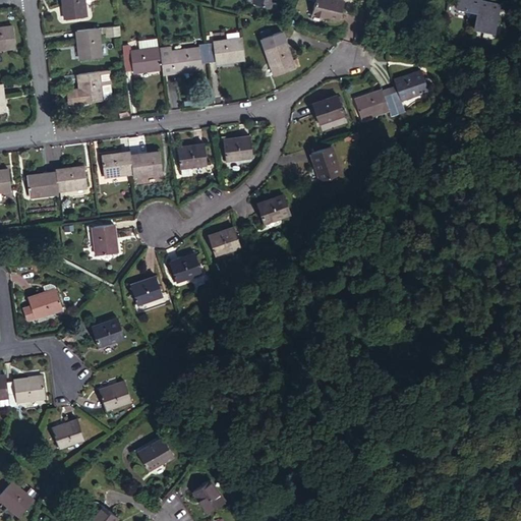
[(83,0),(62,0),(65,18),(85,15),(83,0)]
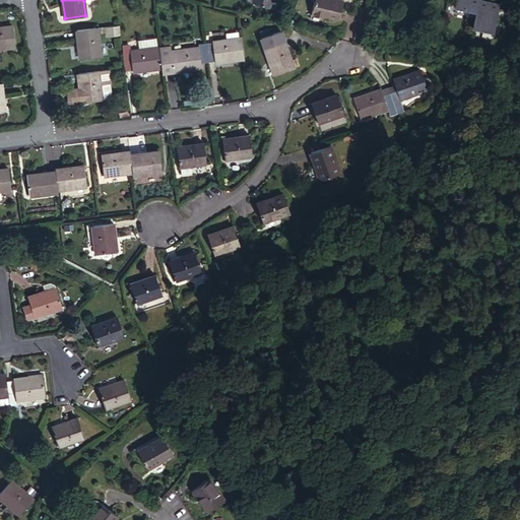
[(343,0),(314,0),(311,14),(325,17),(326,16),(339,19),(343,0)]
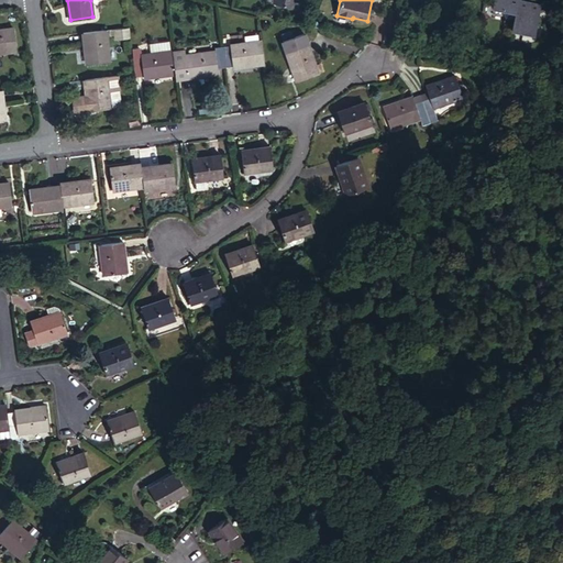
[(512,30),(536,35),(542,6),(520,0),(495,0),(494,7),(517,12),(512,30)]
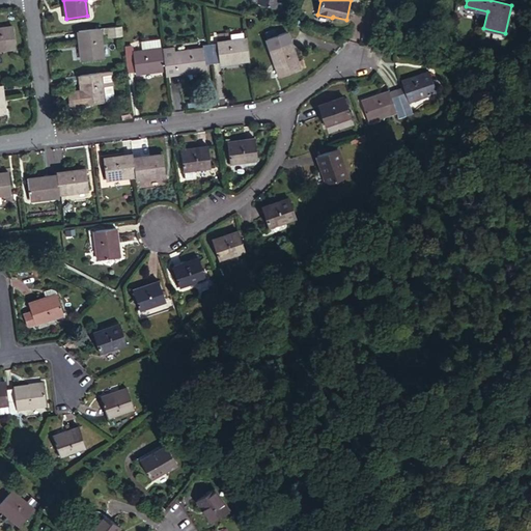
[(122,26),(104,28),(105,36),(122,35),(122,26)]
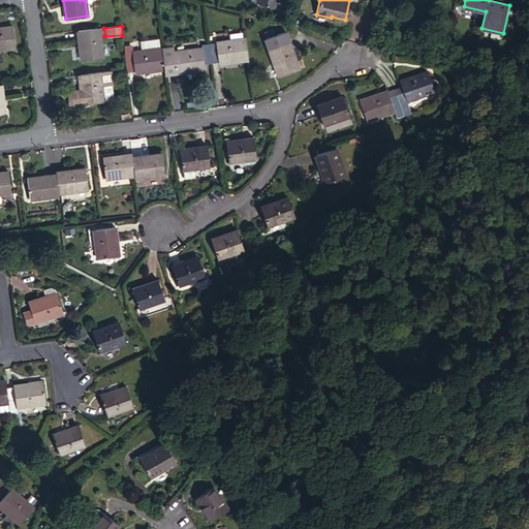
[(0,49),(16,47),(13,27),(0,28),(0,49)]
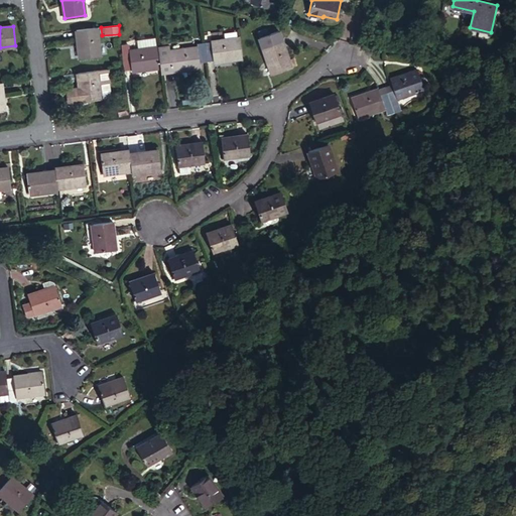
[(100,55),(97,27),(78,29),(81,57),(100,55)]
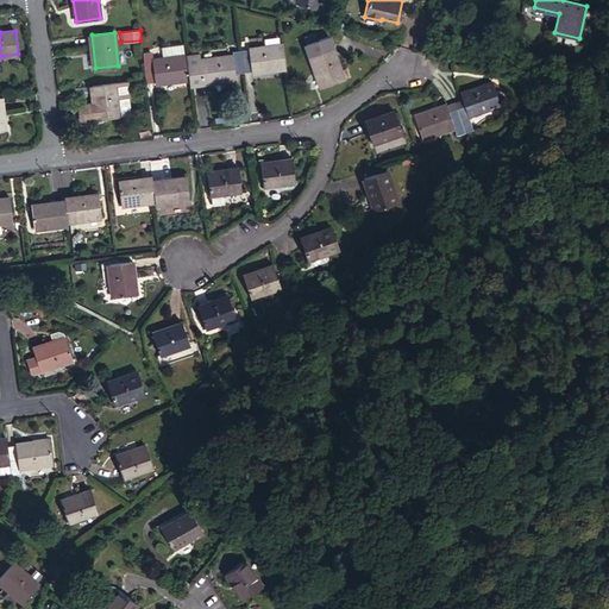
[(253,73),(287,68),(283,44),(240,50),(244,71),(253,70),(253,73)]
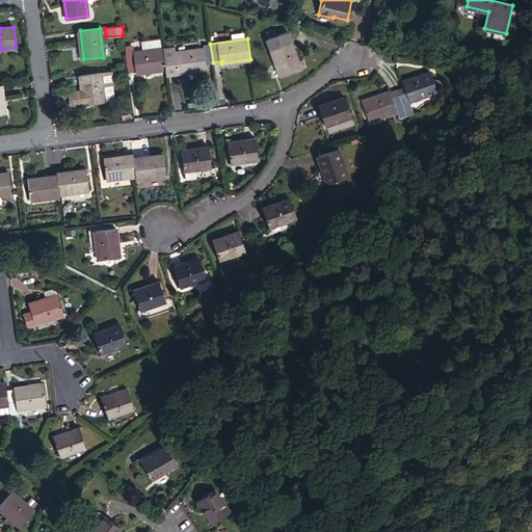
[(143,51),(161,48),(160,41),(141,43),(143,51)]
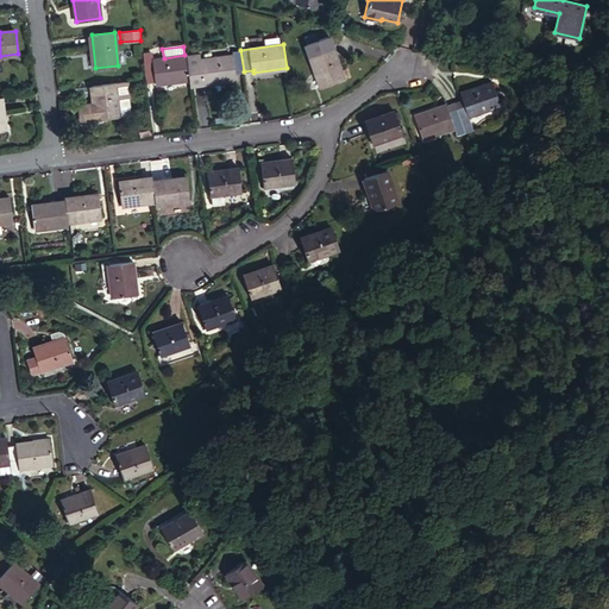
[(344,80),(333,48),(309,56),(320,87),(344,80)]
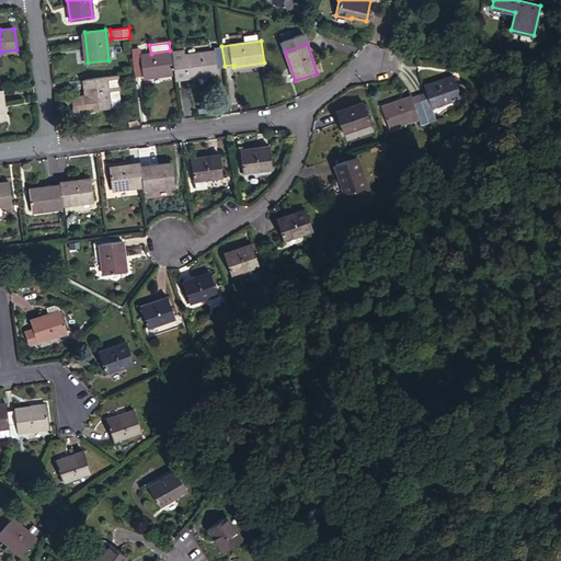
[(216,67),(225,66),(221,46),(214,47),(215,50),(184,55),(183,49),(172,50),(175,72),(176,78),(186,77),(217,72),(216,67)]
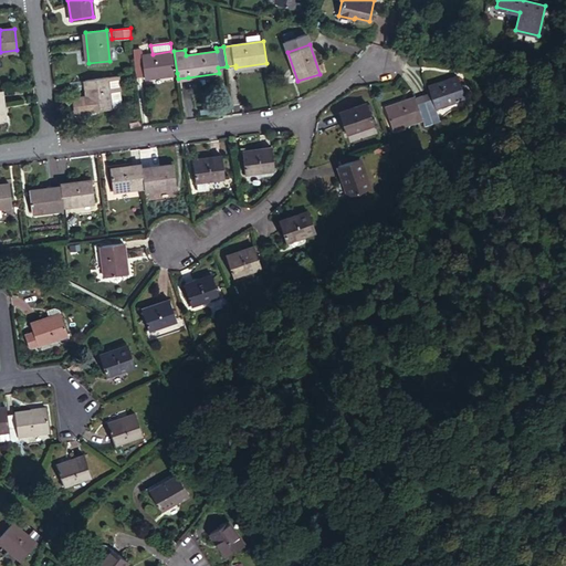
[(145,77),(177,73),(174,51),(171,51),(153,54),(143,55),(134,56),(136,73),(137,77),(145,76),(145,77)]
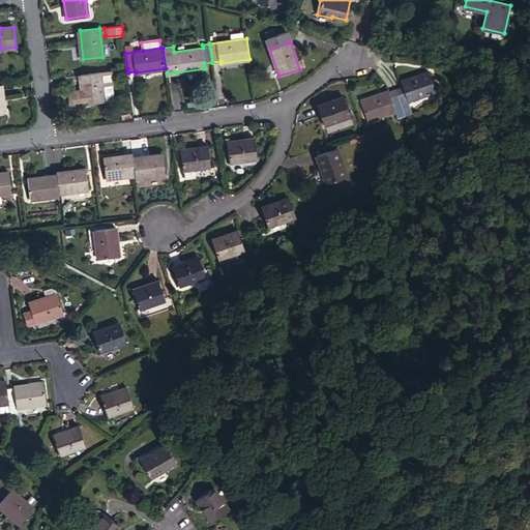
[(116,98),(112,70),(100,71),(105,100),(116,98)]
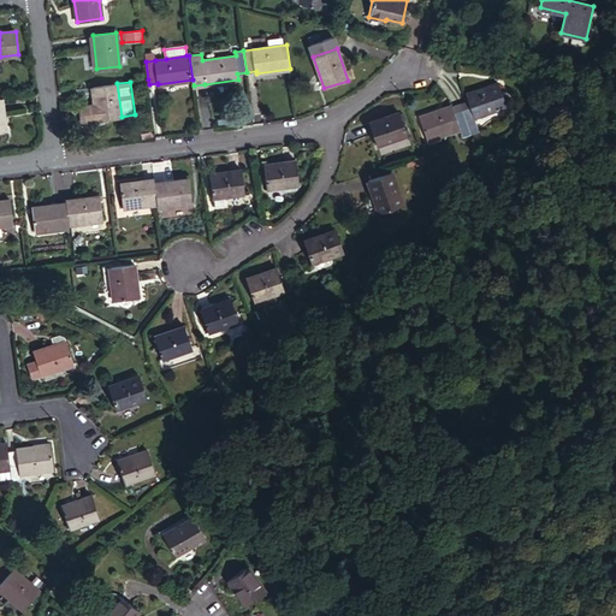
[(117,83),(93,87),(95,102),(89,104),(89,106),(80,107),(81,111),(82,119),(82,123),(122,117),(117,83)]
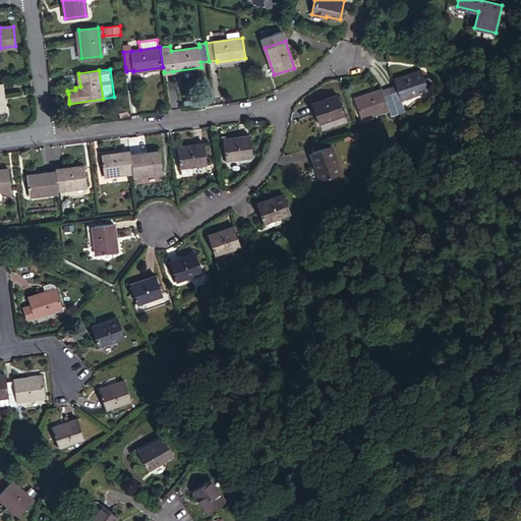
[(397,87),(390,89),(398,113),(405,111),(401,99),(428,89),(421,70),(395,79),(397,87)]
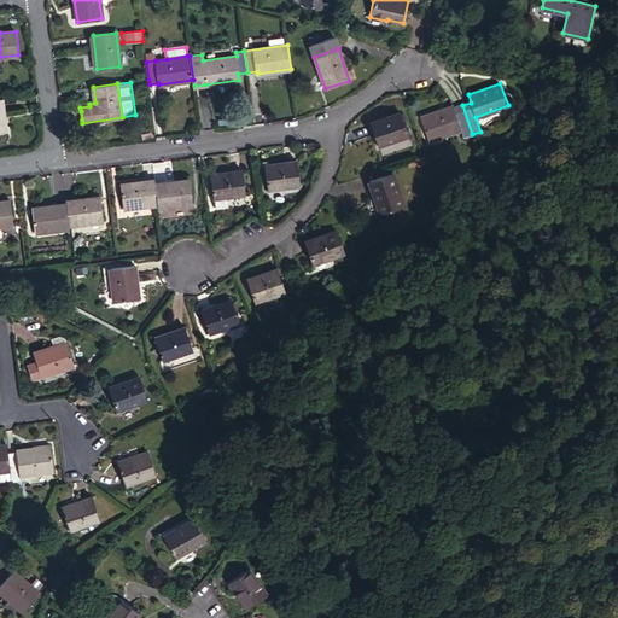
[(472,134),(462,105),(454,108),(454,106),(421,117),(429,140),(461,129),(465,136),(472,134)]
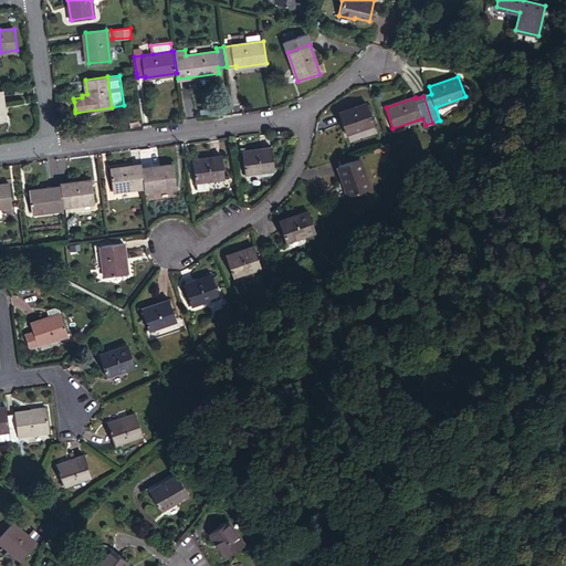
[(375,123),(367,104),(339,113),(346,133),(375,123)]
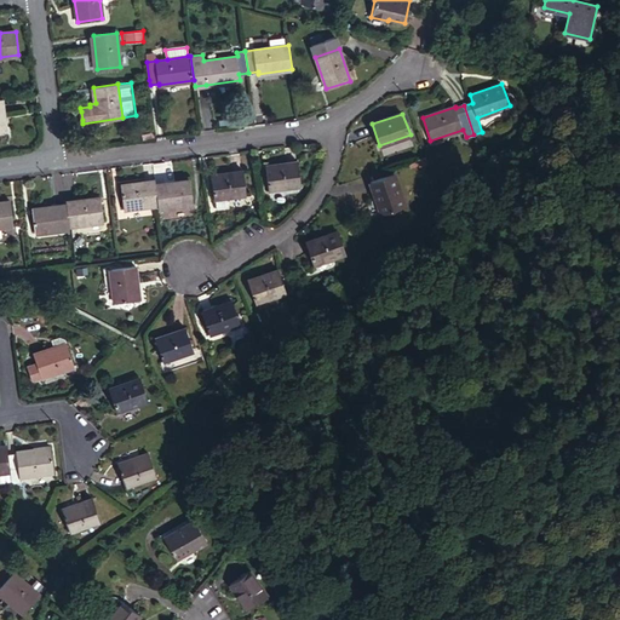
[(300,185),(298,161),(267,166),(269,189),(300,185)]
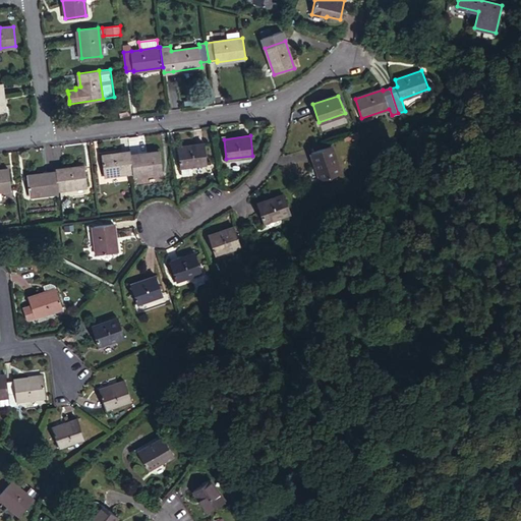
[(207,163),(205,143),(178,147),(180,167),(181,166),(182,174),(192,173),(191,165),(207,163)]
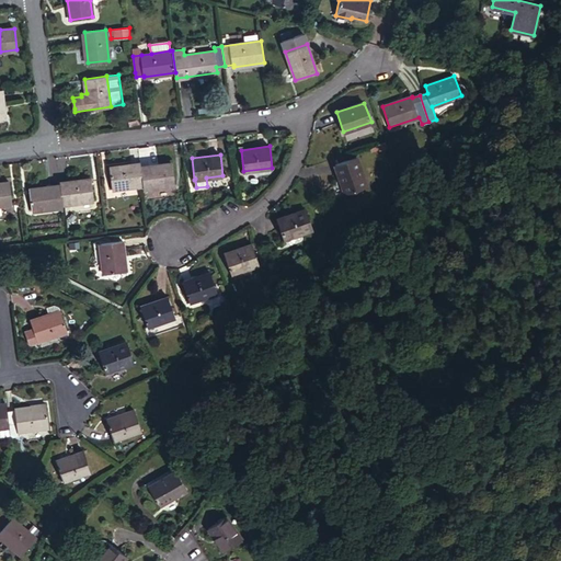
[(367,186),(356,157),(336,164),(346,194),(367,186)]
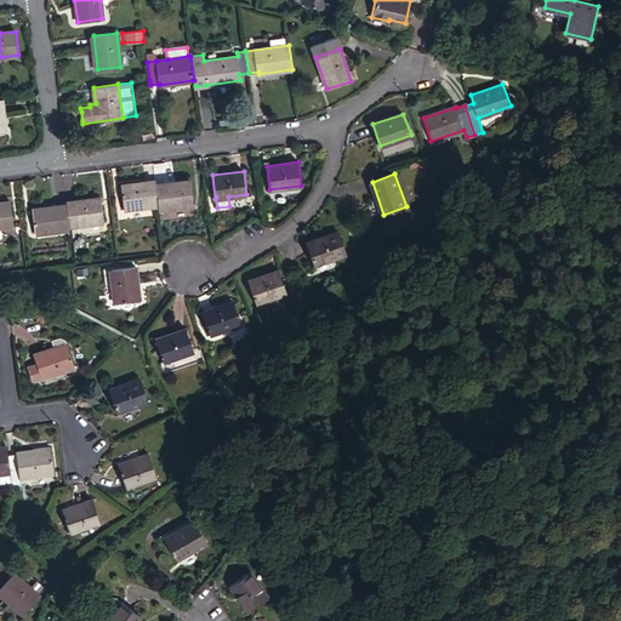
[(155,184),(155,180),(121,184),(124,209),(159,204),(155,184)]
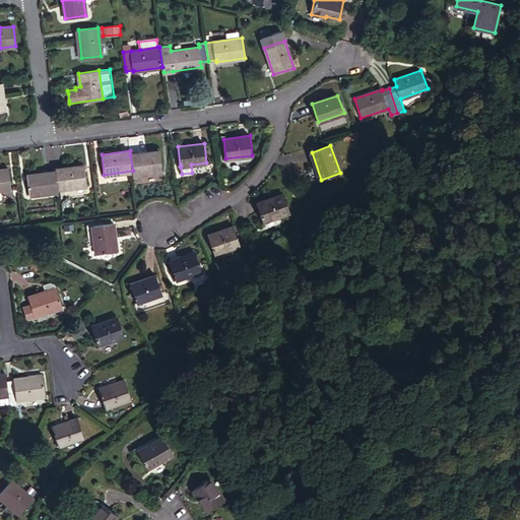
[(133,171),(133,175),(163,172),(159,150),(130,154),(133,171)]
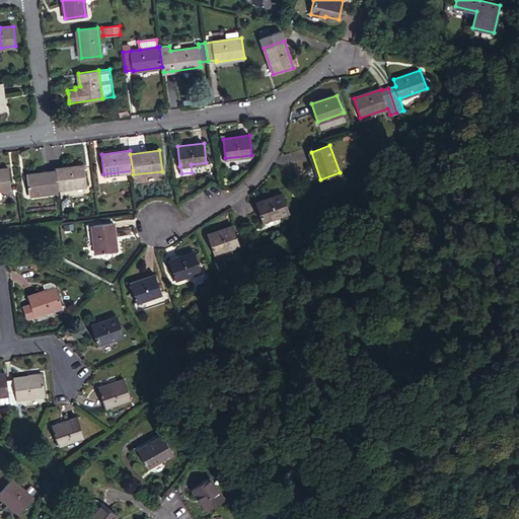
[(84,165),(55,169),(56,171),(58,189),(86,186),(84,165)]
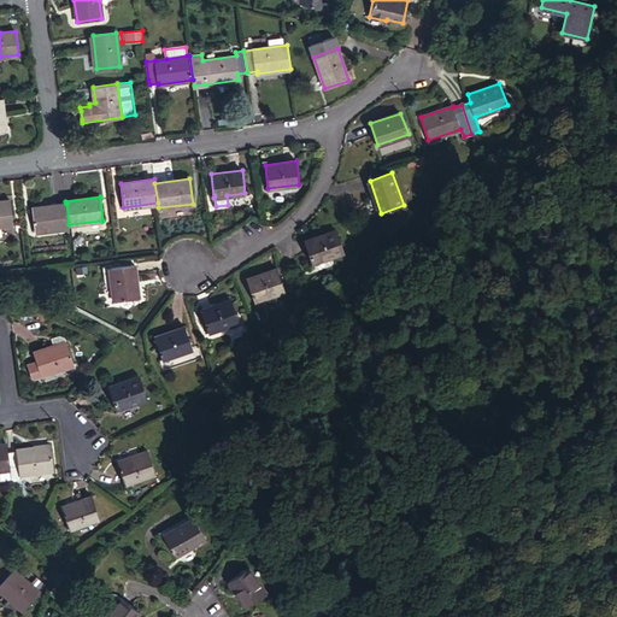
[(10,200),(0,200),(0,225),(12,224),(10,200)]
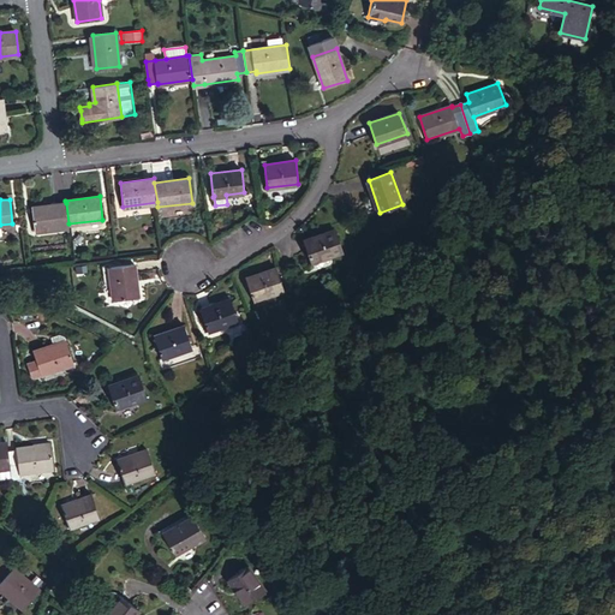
[(35,231),(69,227),(69,224),(66,203),(33,208),(35,231)]
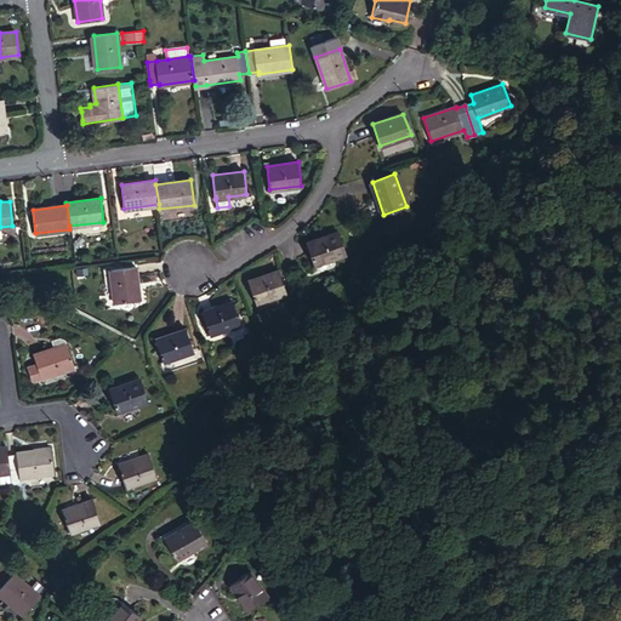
[(346,255),(339,232),(307,243),(315,266),(346,255)]
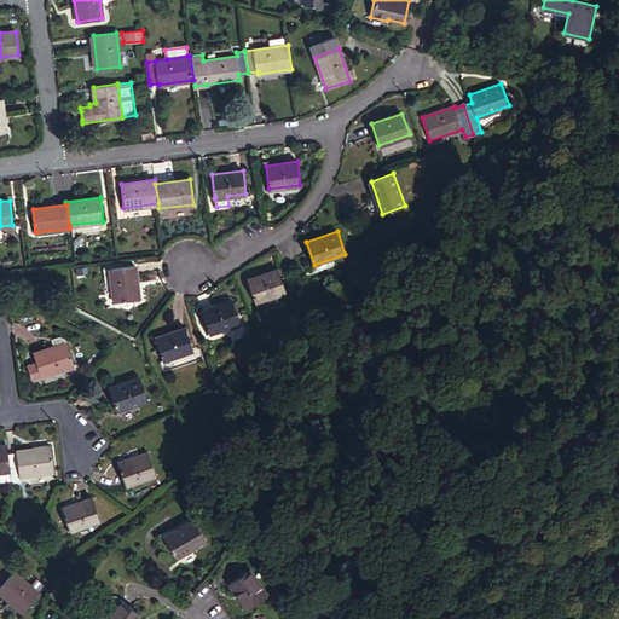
[(139,299),(134,265),(111,267),(115,302),(139,299)]
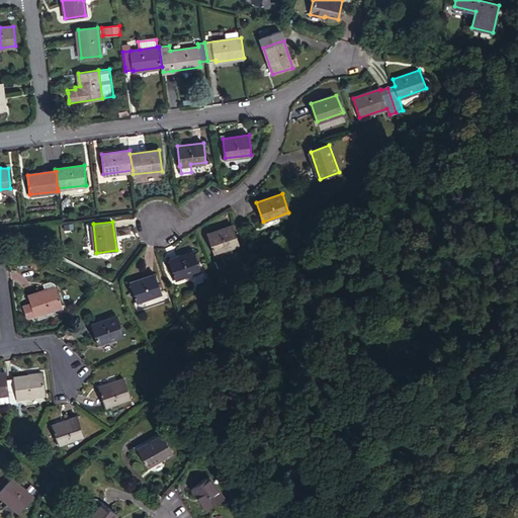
[(239,245),(233,226),(207,236),(214,254),(239,245)]
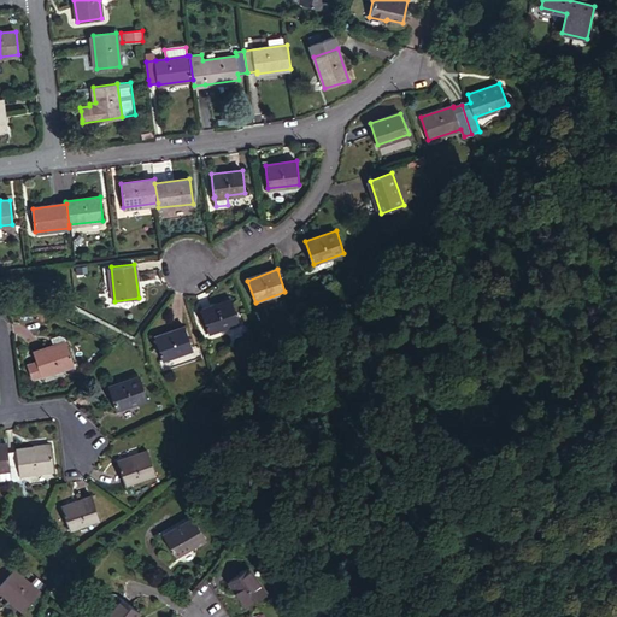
[(239,322),(231,300),(201,312),(209,334),(239,322)]
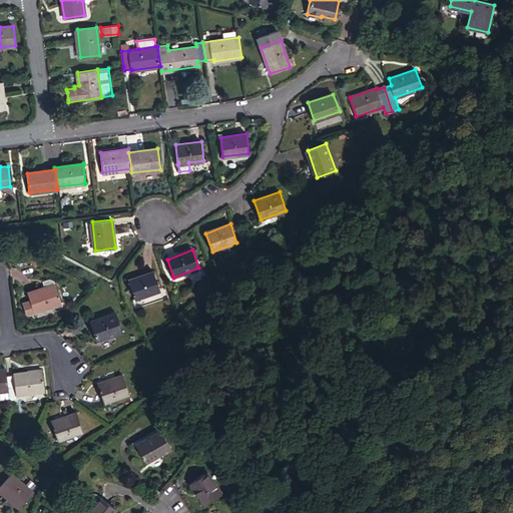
[(160,291),(154,273),(129,281),(135,299),(160,291)]
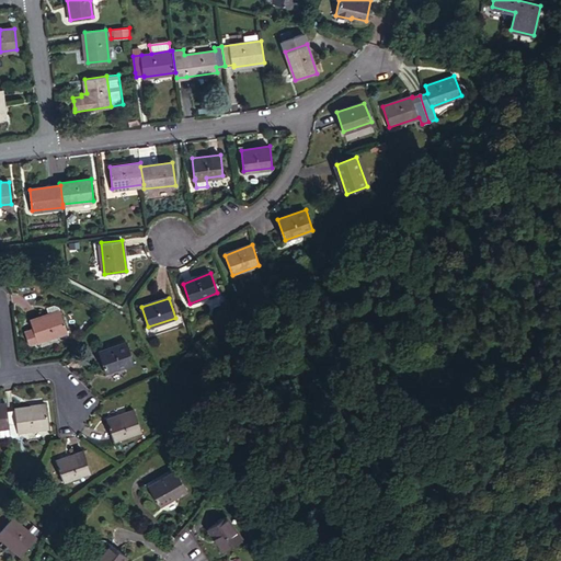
[(47,307),(49,315),(60,310),(58,306),(54,305),(47,307)]
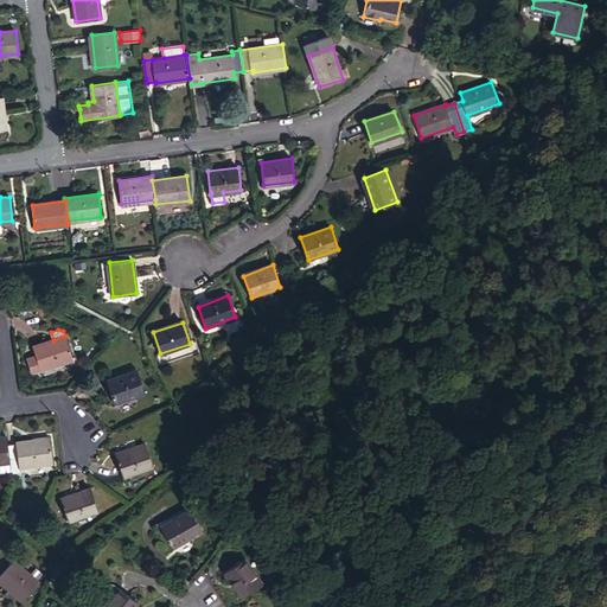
[(72,358),(65,336),(33,346),(36,356),(27,359),(31,372),(40,369),(40,370),(72,358)]
